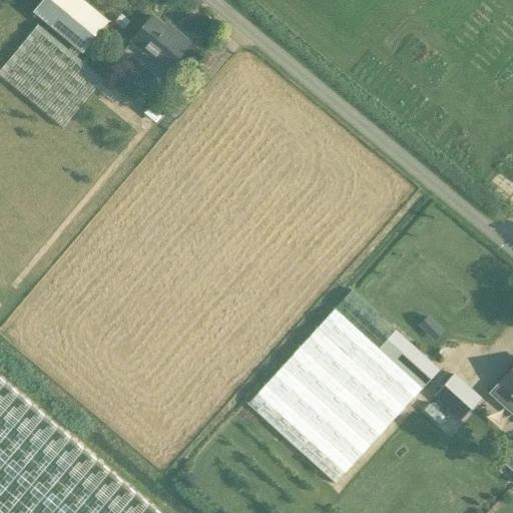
[(41,0),(31,13),(80,54),(106,23),(78,0),(41,0)]
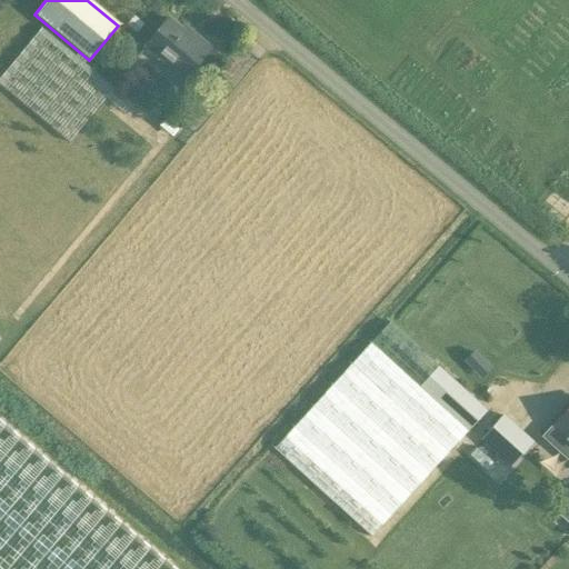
[(167,20),(145,48),(183,80),(209,49),(197,38),(193,41),(167,20)]
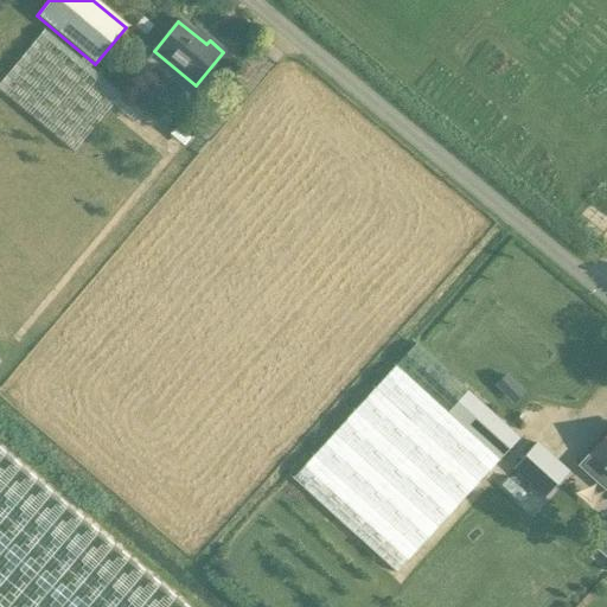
[(43,30),(0,81),(0,91),(72,153),(112,107),(132,123),(141,112),(43,30)]
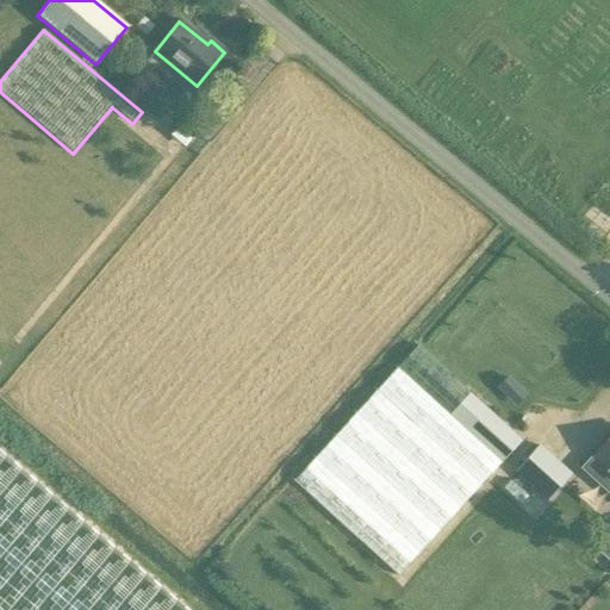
[(521,440),(417,344),(292,480),(397,576),(521,440)]
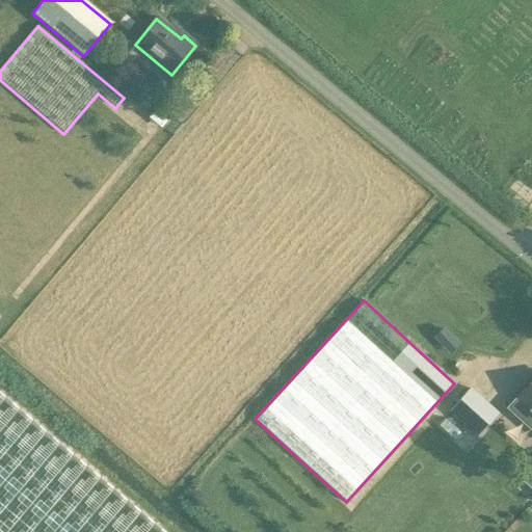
[(531,379),(514,400),(531,415),(531,379)]
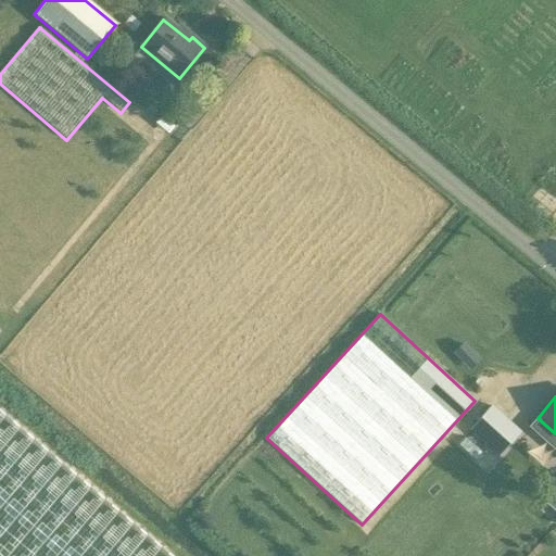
[(185,555),(0,406),(0,555),(185,555)]
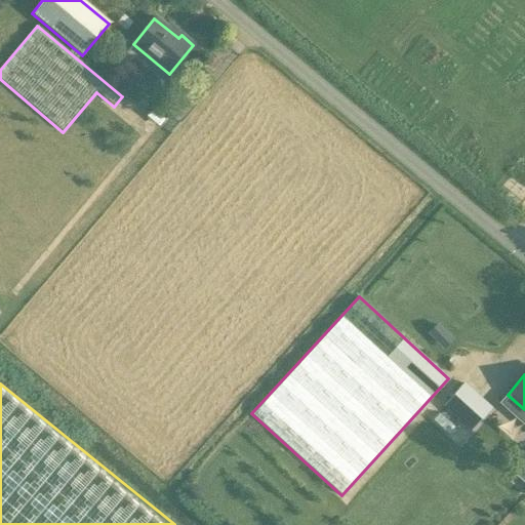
[(489,407),(463,384),(444,405),(470,429),(489,407)]
